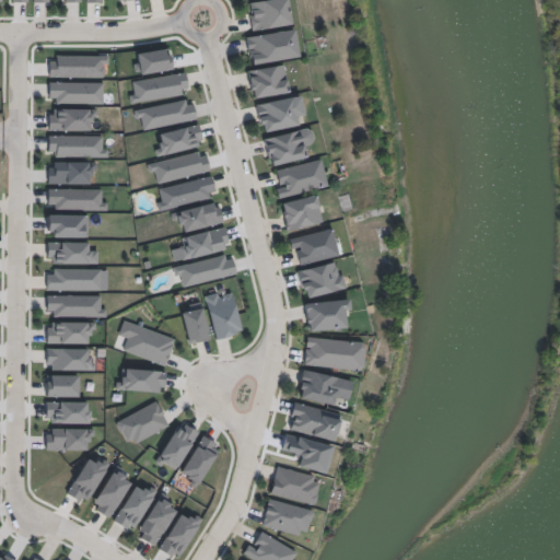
[(287,0),(291,25),(255,32),(249,4),(279,0),(287,0)]
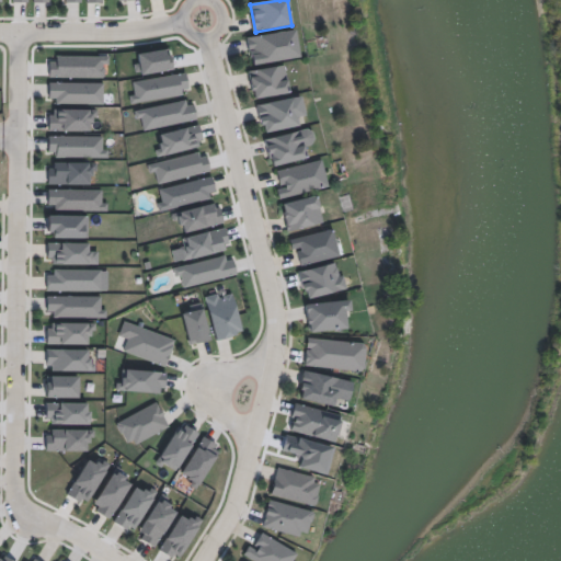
[(299,58),(252,66),(248,38),(295,31),(299,58)]
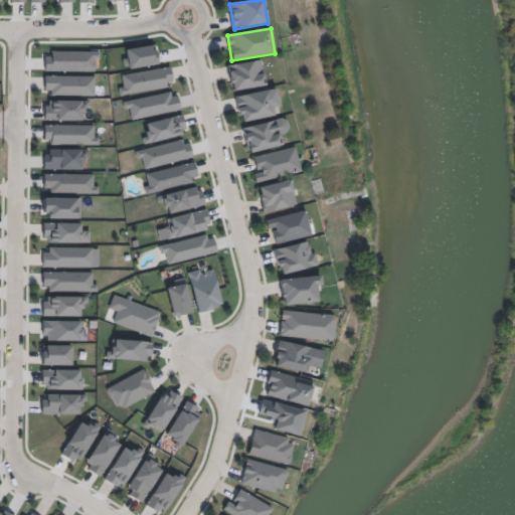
[(266,87),(232,92),(227,66),(262,60),(266,87)]
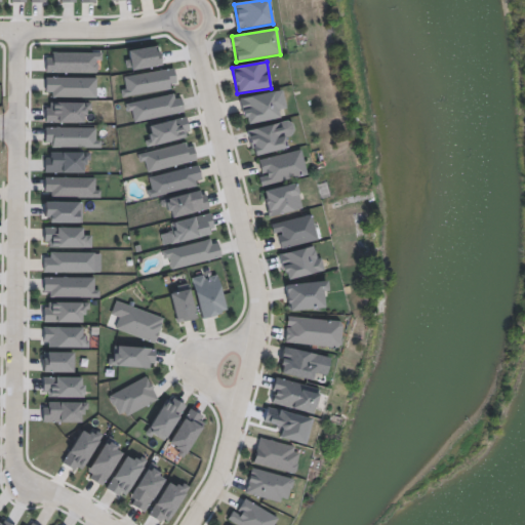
[(119,77),(122,96),(178,88),(175,68),(119,77)]
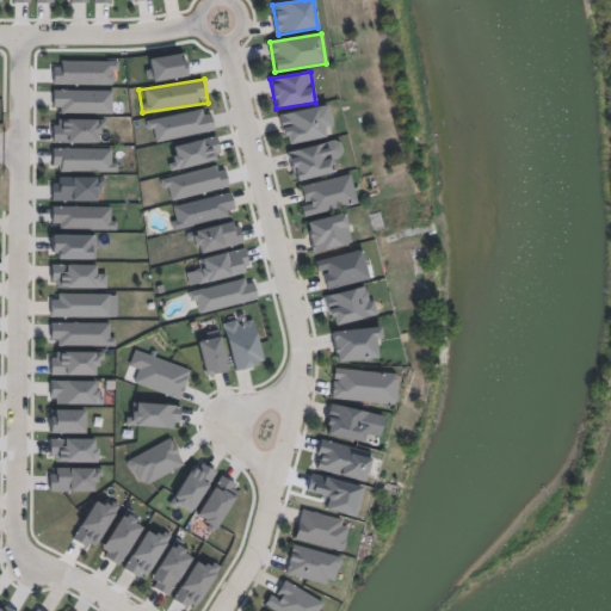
[(110,92),(110,115),(59,113),(59,109),(50,109),(50,91),(110,92)]
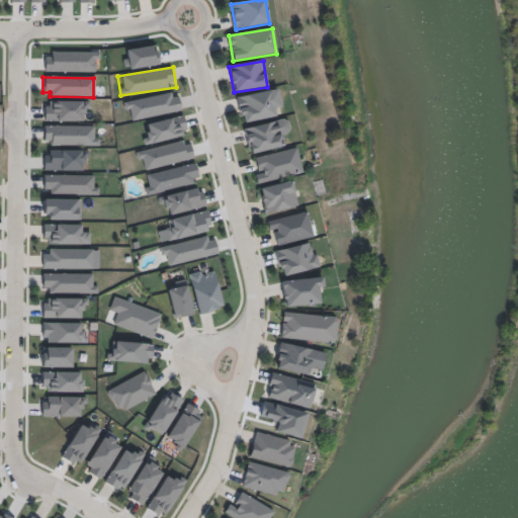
[(124,100),(128,120),(182,111),(178,91),(124,100)]
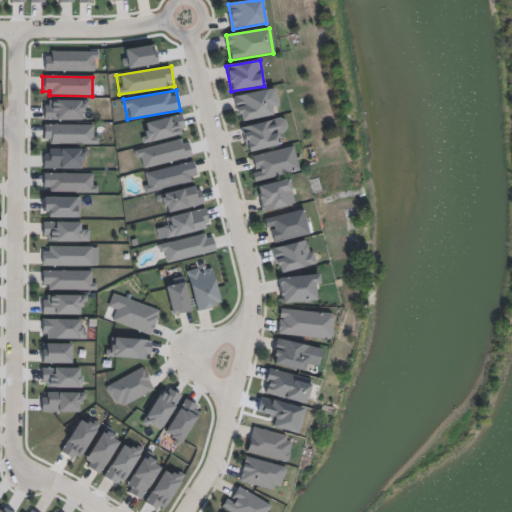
[(273,116),(239,123),(234,96),(268,90),(273,116)]
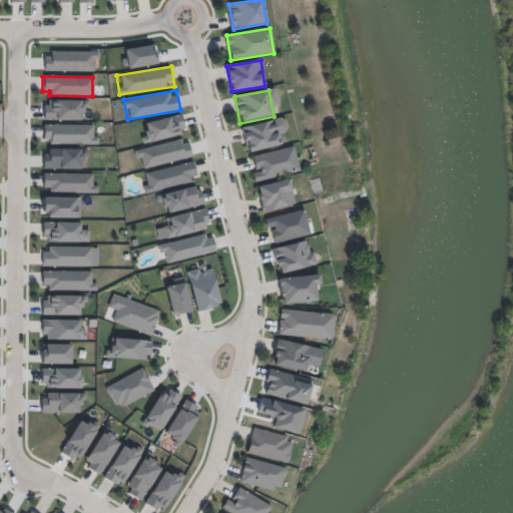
[(281,145),(247,153),(241,128),(274,120),(281,145)]
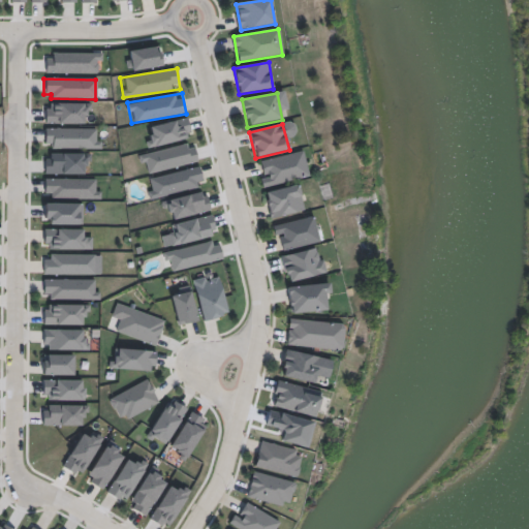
[(101,128),(45,128),(45,148),(101,148),(101,128)]
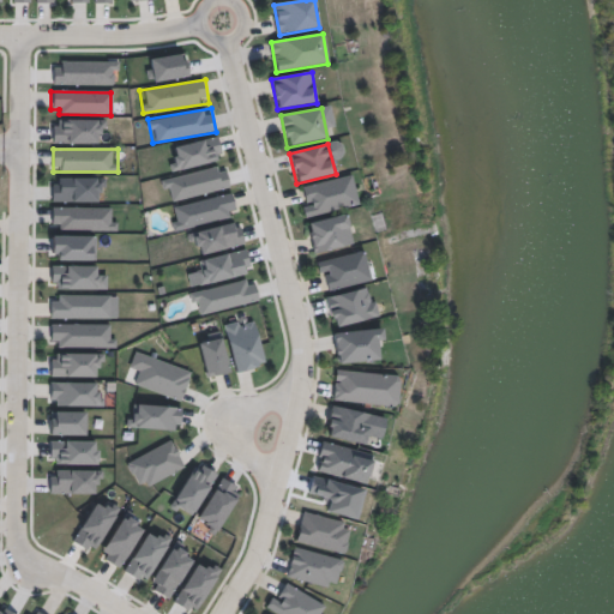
[(215,167),(216,174),(223,173),(227,187),(170,203),(167,188),(161,190),(158,182),(215,167)]
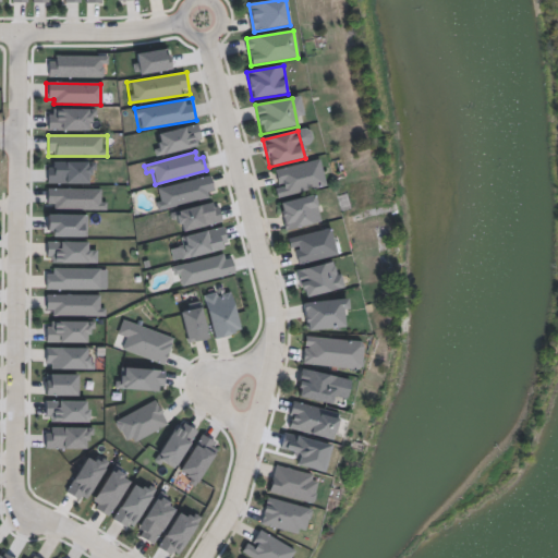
[(326,186),(278,198),(271,171),(319,159),(326,186)]
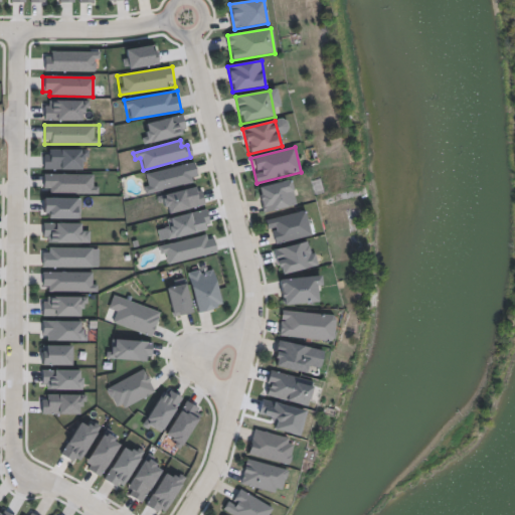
[(44,169),(86,169),(86,149),(44,149),(44,169)]
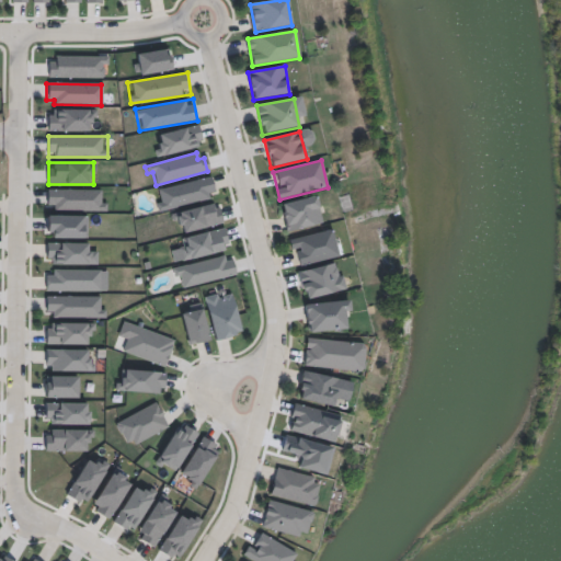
[(323,224),(287,232),(281,206),(317,196),(323,224)]
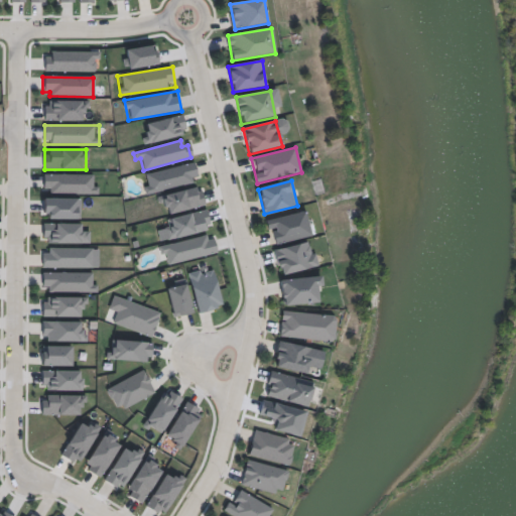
[(78,200),(78,221),(44,220),(44,213),(38,213),(39,200),(78,200)]
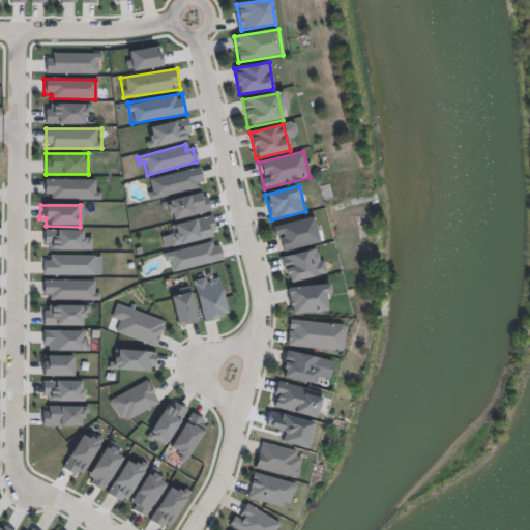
[(172,245),(218,235),(214,215),(168,225),(172,245)]
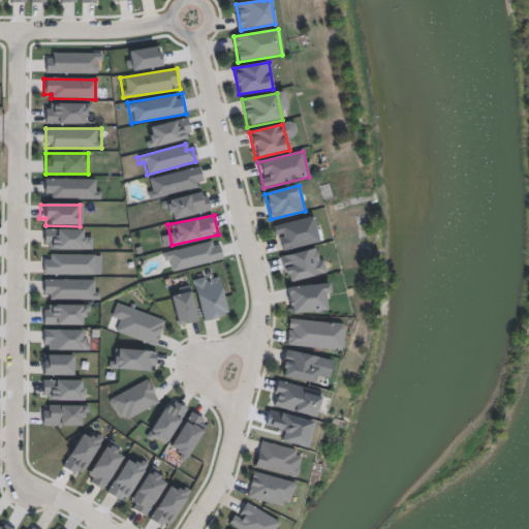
[(319,243),(280,252),(274,226),(313,217),(319,243)]
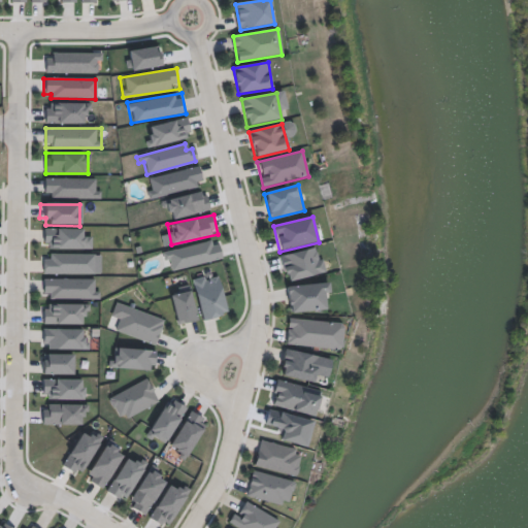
[(209,242),(210,246),(218,244),(221,260),(171,271),(169,260),(163,262),(162,254),(209,242)]
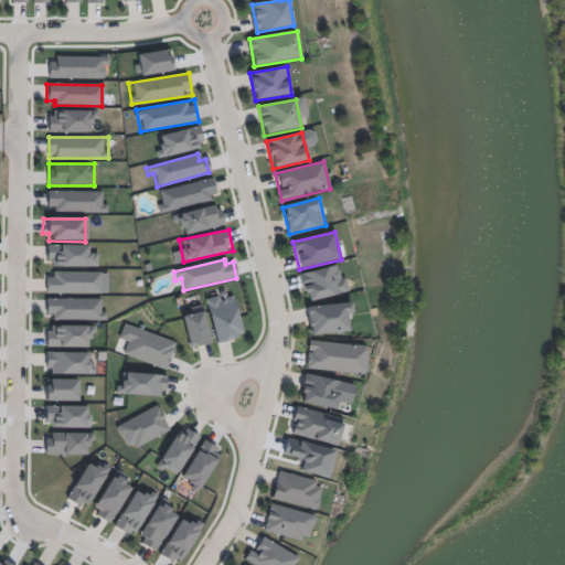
[(349,291),(308,302),(300,275),(341,264),(349,291)]
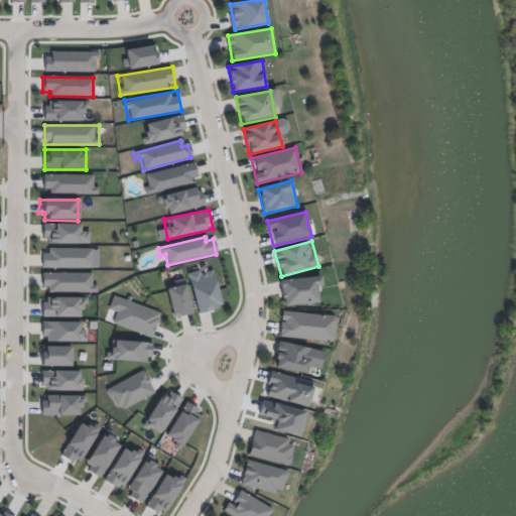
[(222,307),(213,266),(187,272),(198,313),(222,307)]
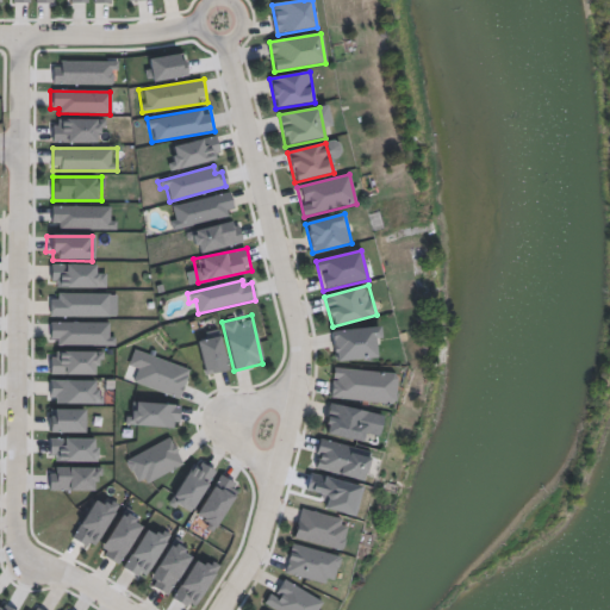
[(109,324),(107,348),(56,347),(56,341),(48,341),(48,323),(109,324)]
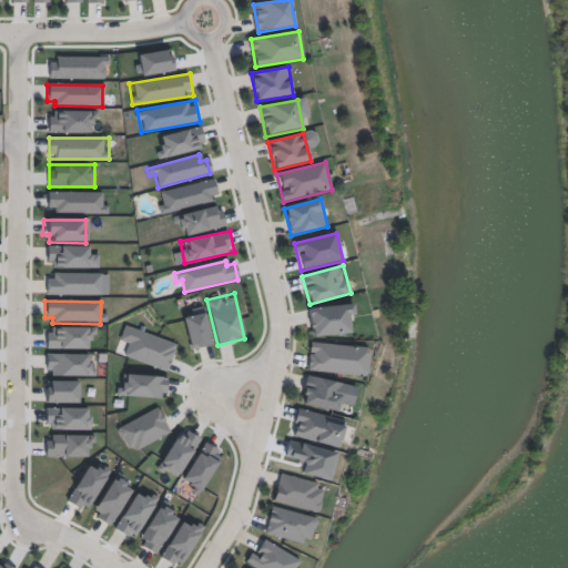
[(354,334),(314,338),(311,310),(352,306),(354,334)]
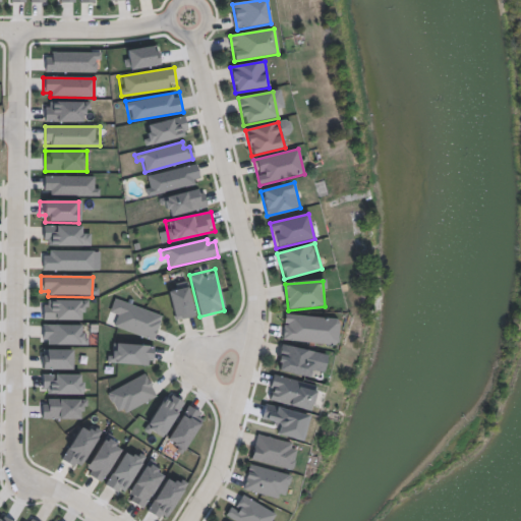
[(168,286),(175,321),(194,316),(187,282),(168,286)]
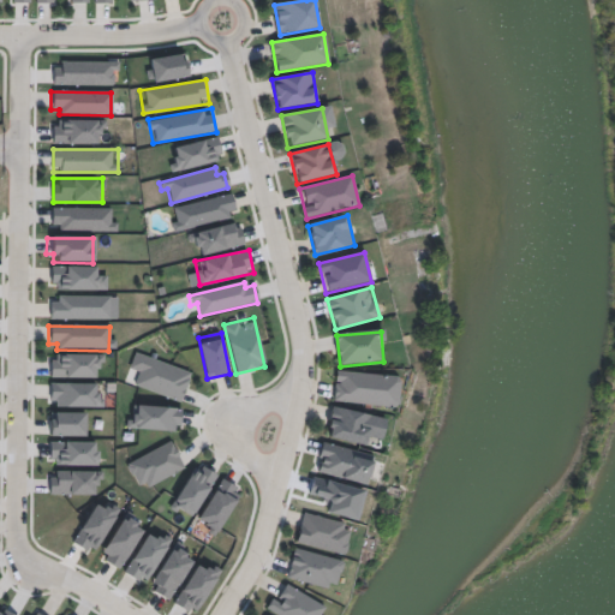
[(189,374),(179,402),(133,387),(144,358),(189,374)]
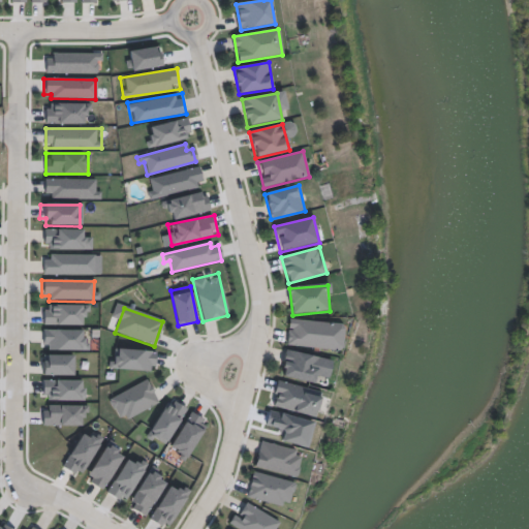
[(334,324),(331,349),(289,345),(292,320),(334,324)]
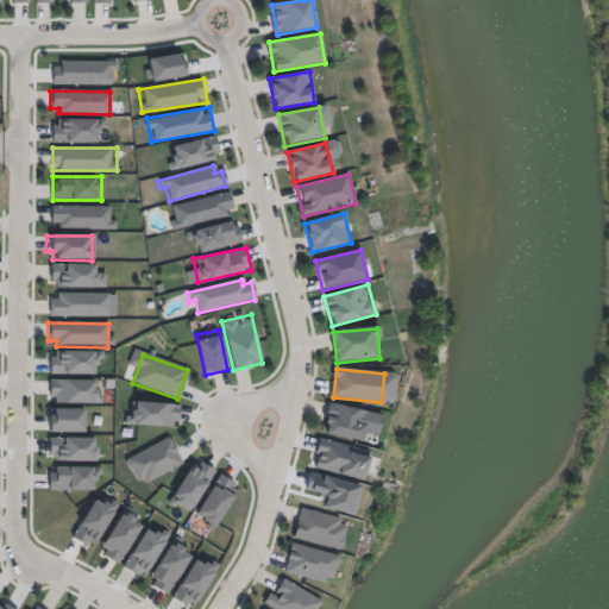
[(50,403),(101,403),(101,380),(50,380),(50,403)]
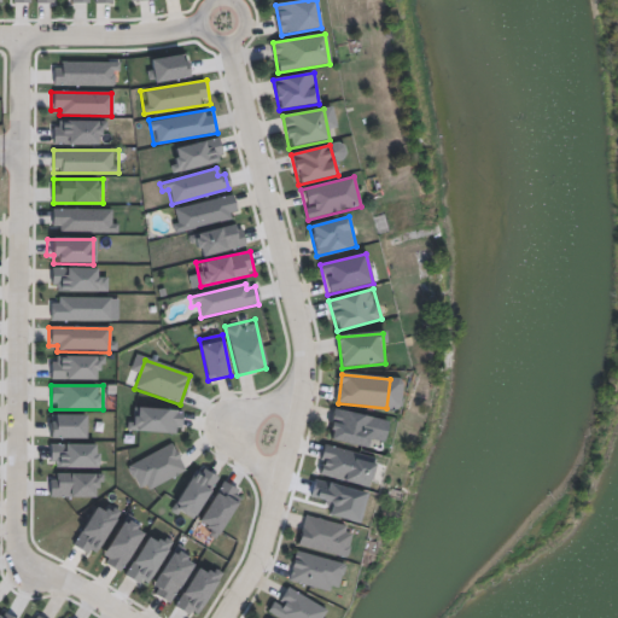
[(375,420),(368,450),(327,441),(334,409),(375,420)]
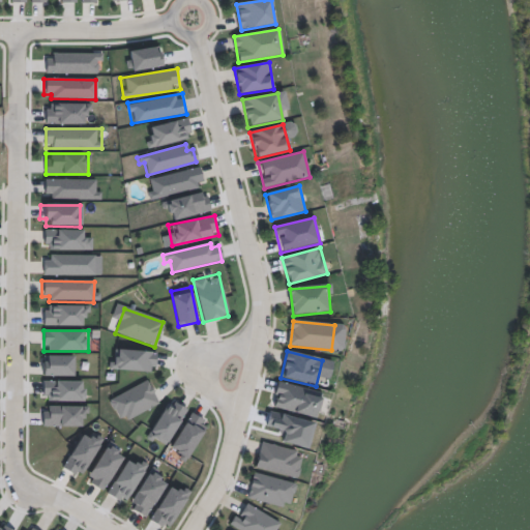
[(159,404),(148,381),(110,399),(121,422),(159,404)]
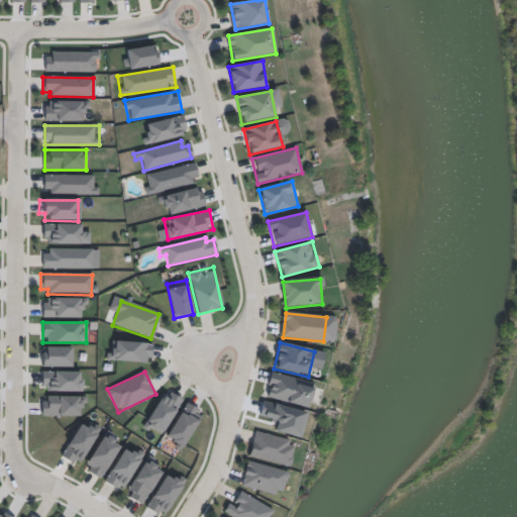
[(268,396),(287,401),(290,389),(271,385),(268,396)]
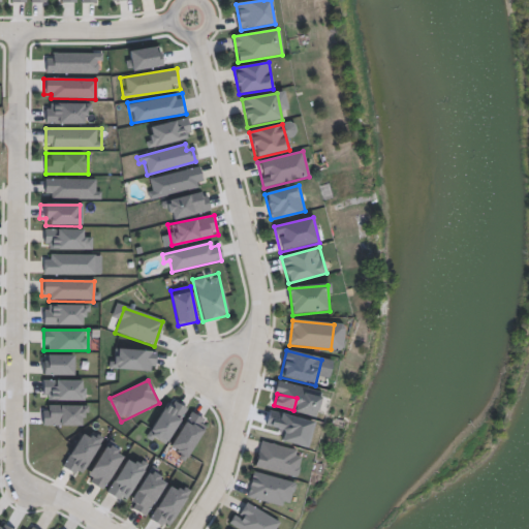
[(300,457),(294,477),(253,466),(259,440),(294,449),(293,455),(300,457)]
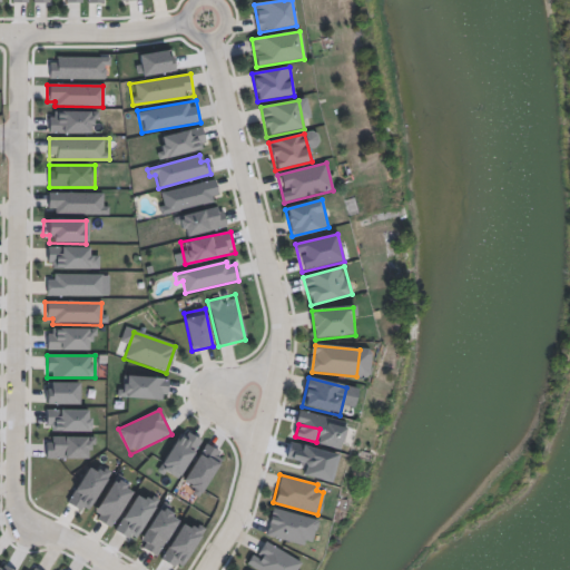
[(160,508),(168,513),(167,514),(174,519),(161,539),(164,540),(154,556),(141,548),(144,544),(137,540),(144,529),(143,528),(156,508),(159,510),(160,508)]
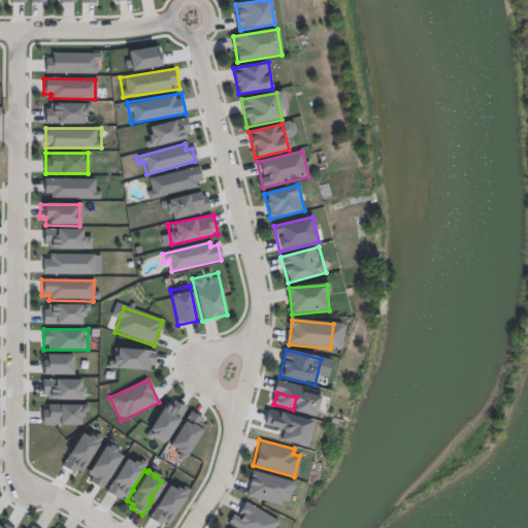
[(292,481),(287,501),(279,499),(277,504),(245,496),(249,485),(248,485),(252,470),(292,481)]
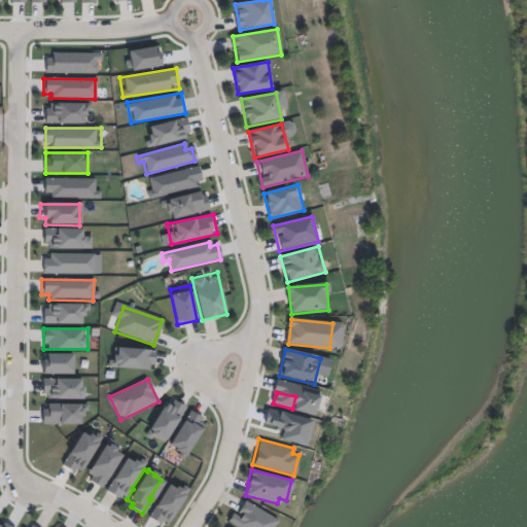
[(281,524),(279,526),(240,526),(229,520),(241,498),(281,524)]
